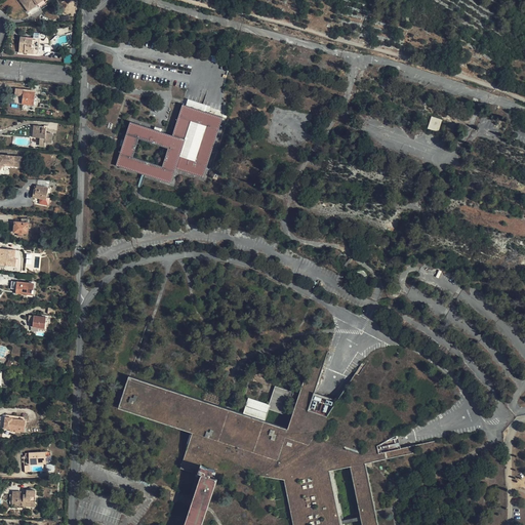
[(44,0),(19,0),(29,11),(44,0)]
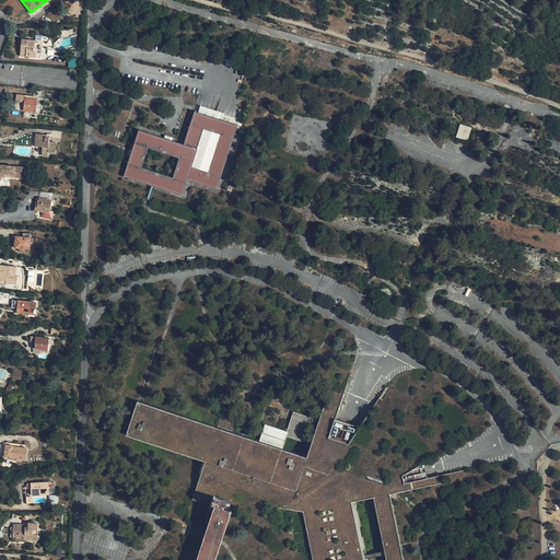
[(28,42),(28,39),(22,39),(21,56),(36,57),(37,51),(35,51),(35,43),(28,42)]
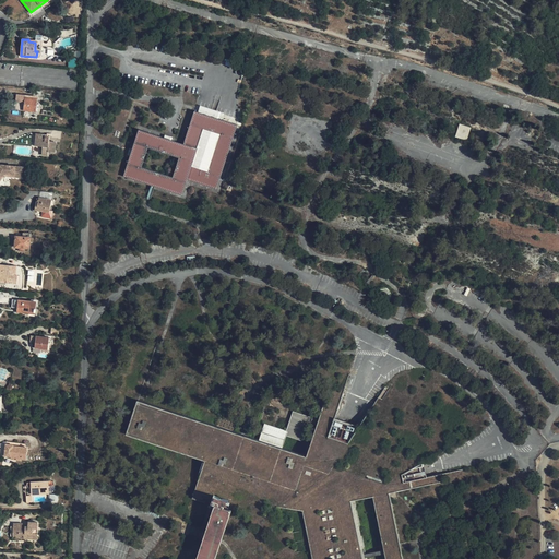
[(36,113),(38,98),(25,97),(24,110),(36,113)]
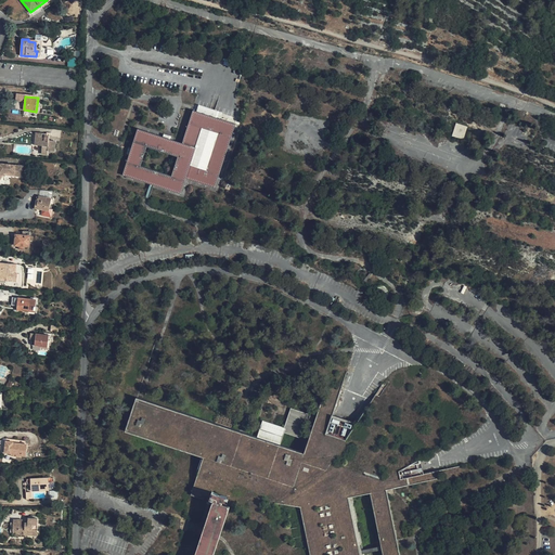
[(197,110),(221,117),(223,112),(198,103),(197,110)]
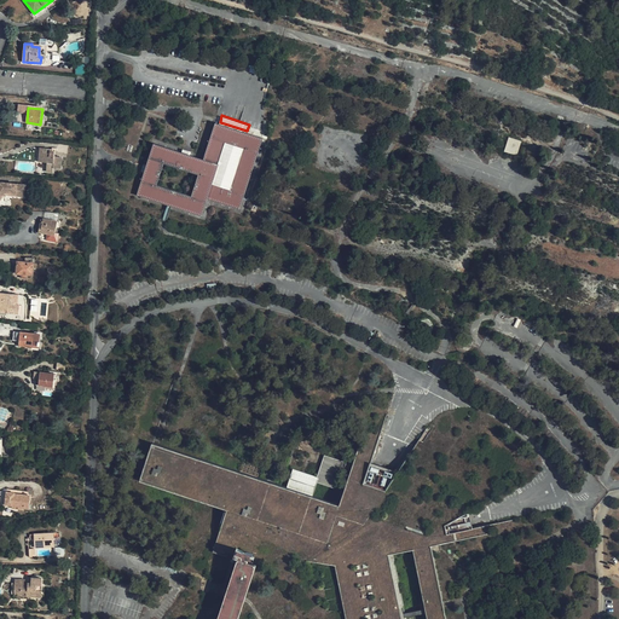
[(204,157),(219,162),(207,198),(239,208),(262,137),(217,122),(204,157)]
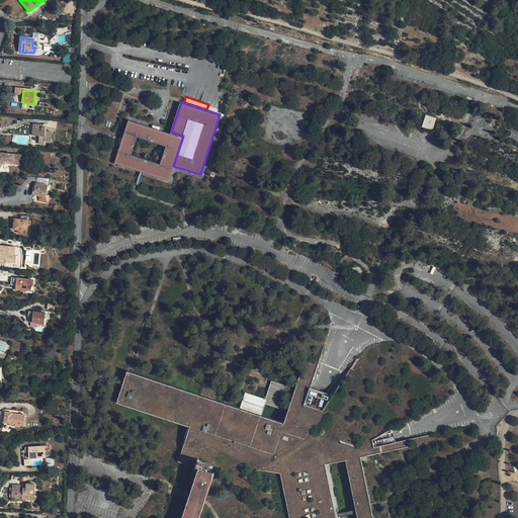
[(423,126),(434,130),(437,117),(426,114),(423,126)]
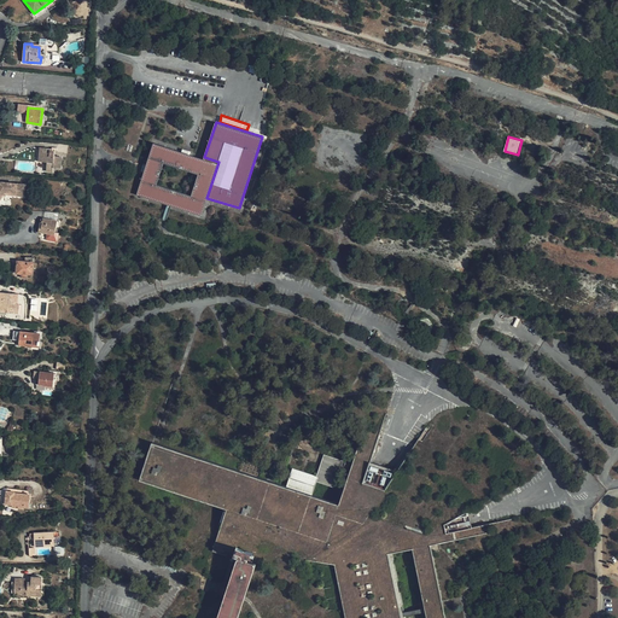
[(180,150),(155,141),(138,194),(202,215),(207,198),(219,162),(204,157),(203,157),(191,153),(182,150),(180,150)]
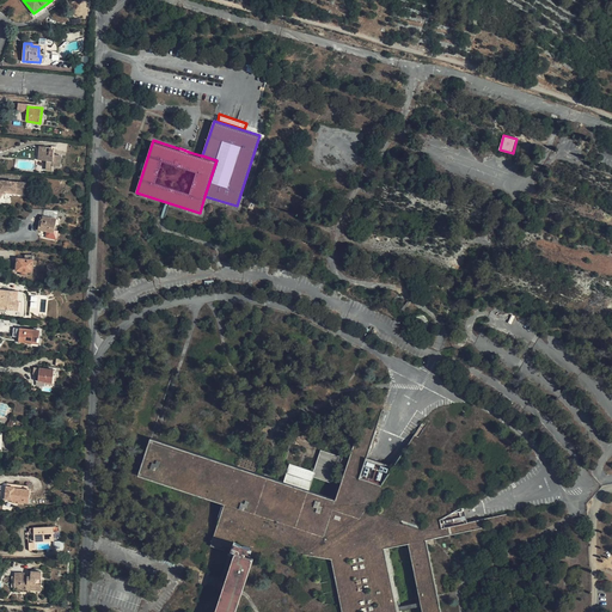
[(50,147),(43,147),(42,160),(47,160),(46,170),(53,170),(53,166),(61,167),(61,155),(54,154),(55,150),(50,150),(50,147)]
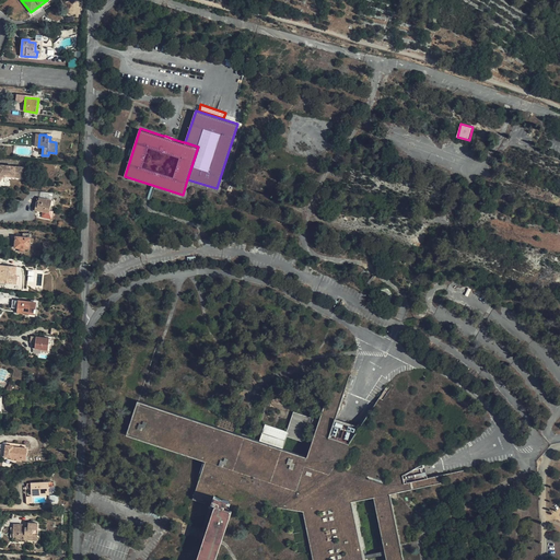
[(15,175),(23,176),(24,167),(1,165),(0,164),(0,182),(4,176),(15,177),(15,175)]
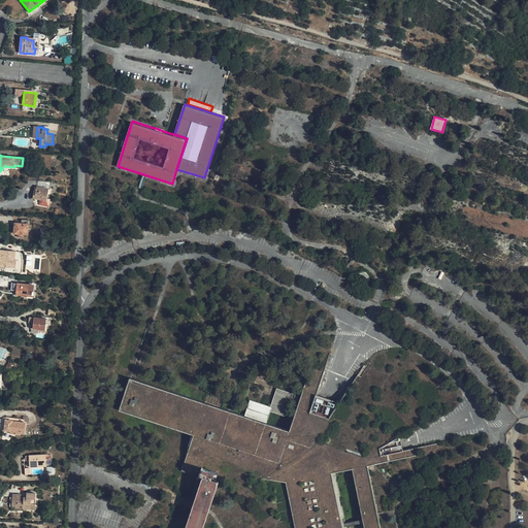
[(35,187),(33,198),(47,201),(50,189),(37,187),(37,188),(35,187)]
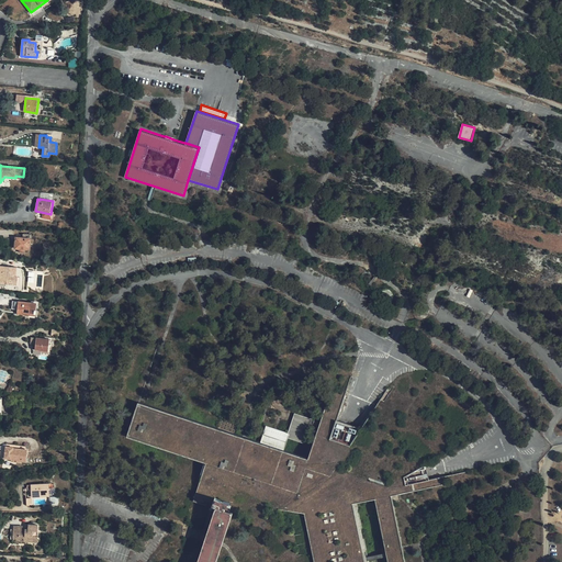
[(24,249),(30,249),(31,238),(31,234),(23,234),(23,238),(17,237),(15,248),(20,249),(20,251),(24,253),(24,249)]
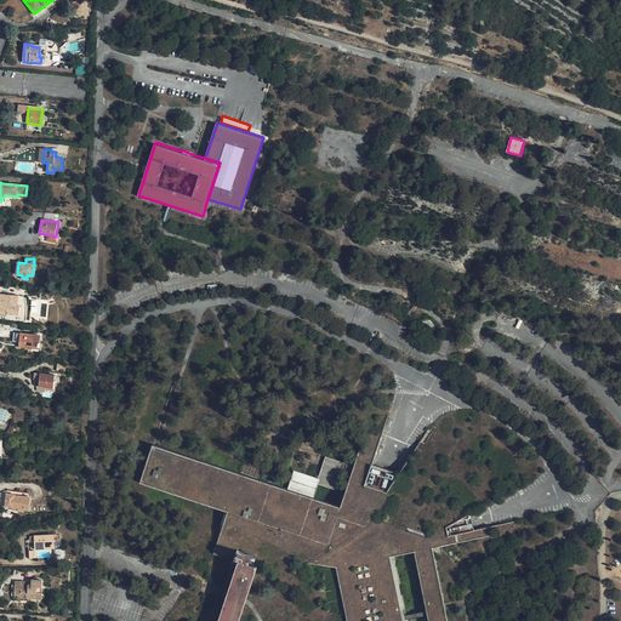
[(0,294),(0,311),(7,311),(7,314),(20,315),(21,306),(17,306),(18,295),(0,294)]
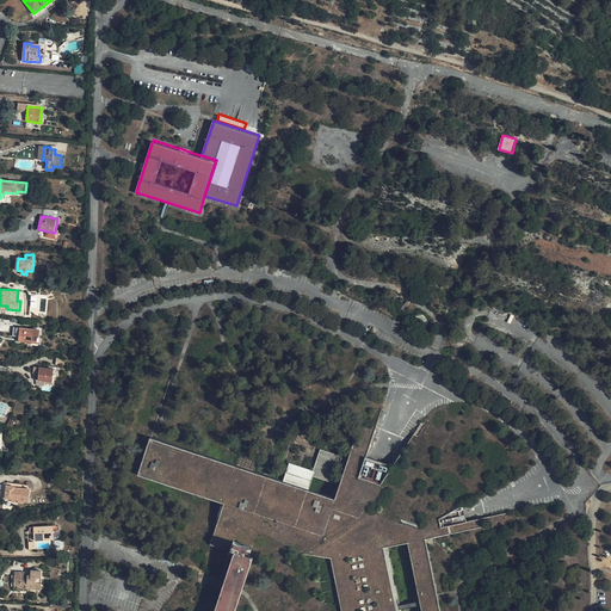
[(41,329),(20,327),(20,337),(19,339),(26,339),(31,340),(31,343),(39,344),(41,329)]
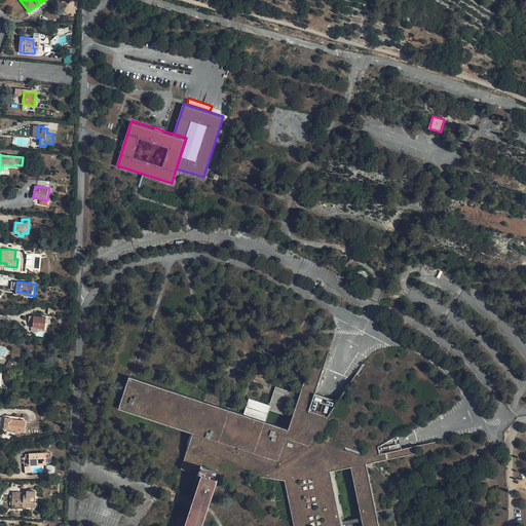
[(34,323),(32,323),(31,327),(39,328),(39,329),(45,330),(46,324),(50,325),(50,316),(47,316),(46,317),(35,316),(34,323)]
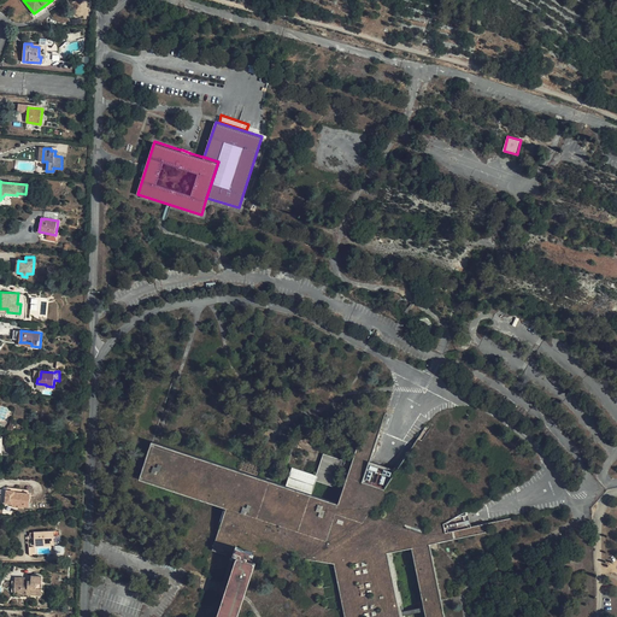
[(286,486),(152,441),(140,480),(227,509),(213,548),(238,556),(245,558),(246,556),(253,558),(254,556),(251,554),(251,552),(253,552),(334,565),(345,616),(444,616),(429,544),(472,535),(468,510),(472,506),(469,500),(400,471),(370,460),(377,441),(362,435),(339,503),(312,494),(313,489),(316,481),(325,483),(334,487),(340,469),(346,471),(351,458),(344,456),(342,460),(323,454),(316,476),(292,468),(286,486)]
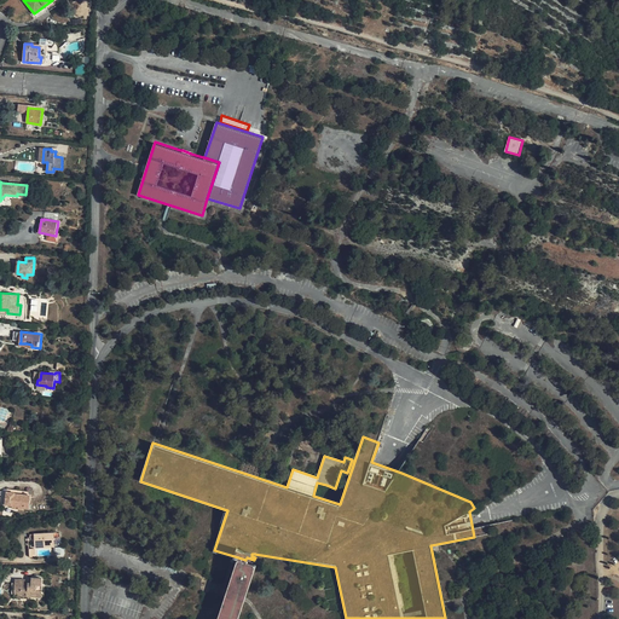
[(324,493),(327,485),(317,482),(314,491),(324,493)]
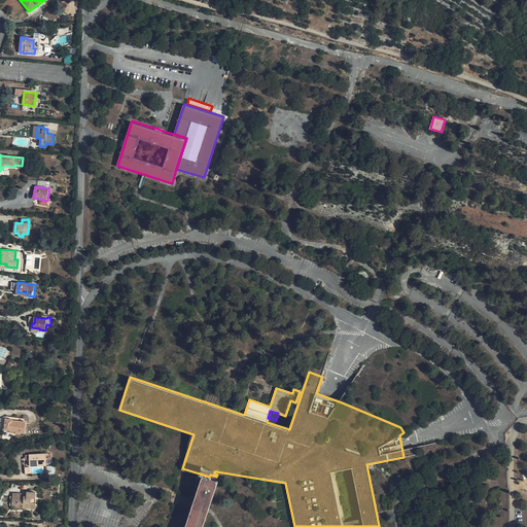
[(14,431),(14,433),(20,433),(20,432),(25,433),(27,422),(12,420),(6,419),(4,429),(11,430),(14,431)]
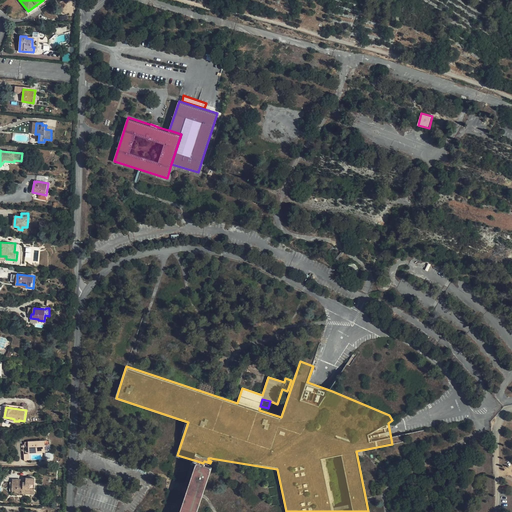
[(45,452),(44,440),(29,441),(29,453),(42,452),(42,459),(45,459),(45,452)]
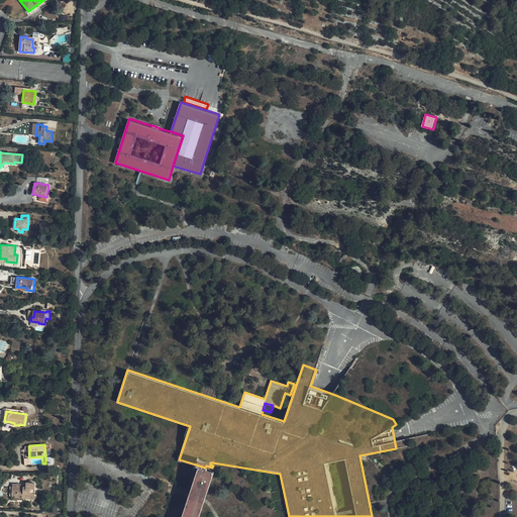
[(198,516),(214,472),(205,468),(199,466),(183,516),(182,516),(198,516)]
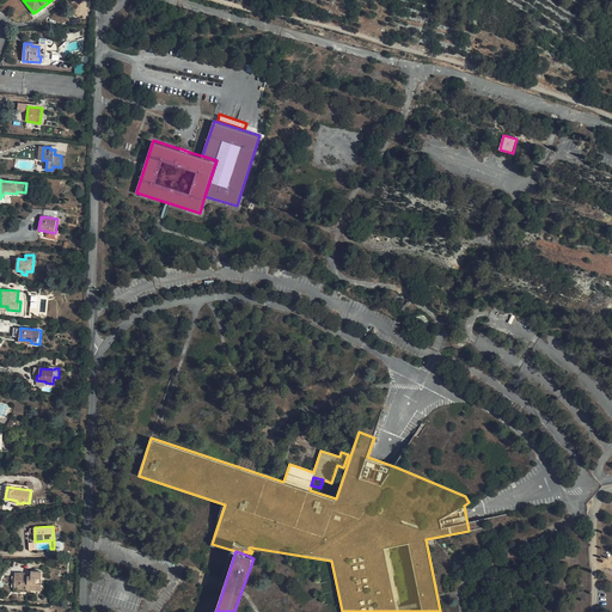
[(14,573),(14,588),(28,588),(28,589),(41,591),(42,571),(31,571),(31,576),(25,576),(25,573),(14,573)]
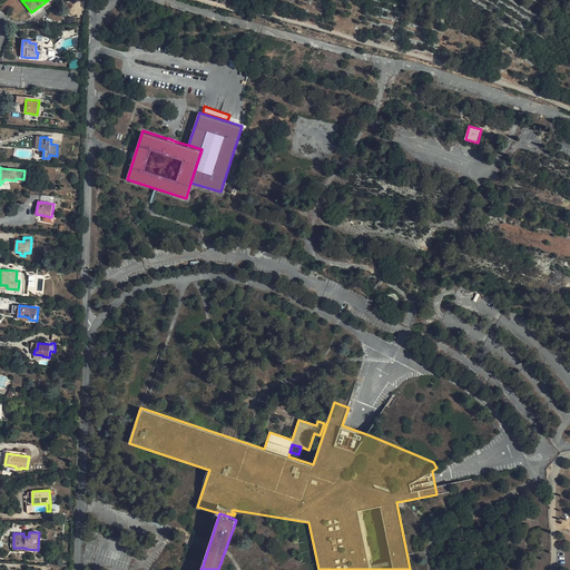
All buildings are outlined.
